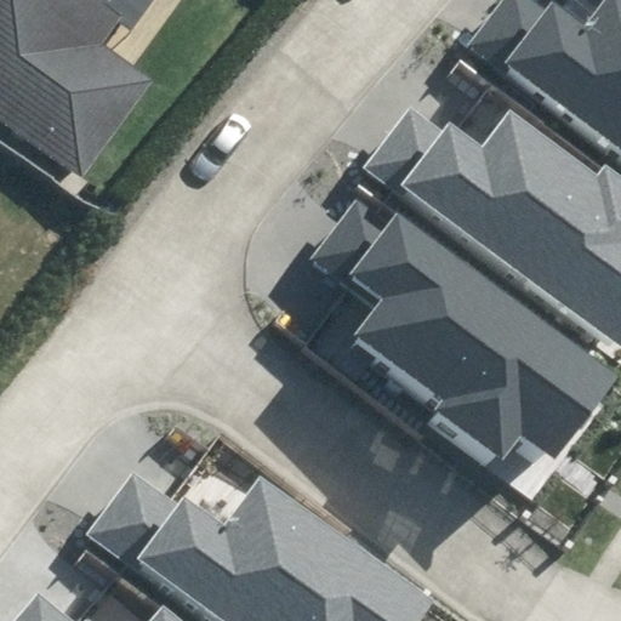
[(0,0),(0,117),(84,176),(152,80),(102,46),(118,23),(130,32),(153,0),(0,0)]
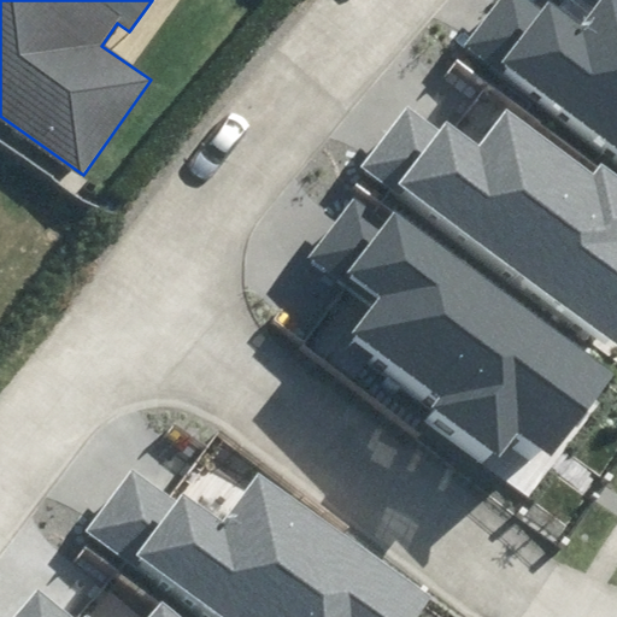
[(532,0),(493,0),(463,42),(616,154),(616,0),(601,0),(583,25),(548,0),(546,0),(542,7),(532,0)]
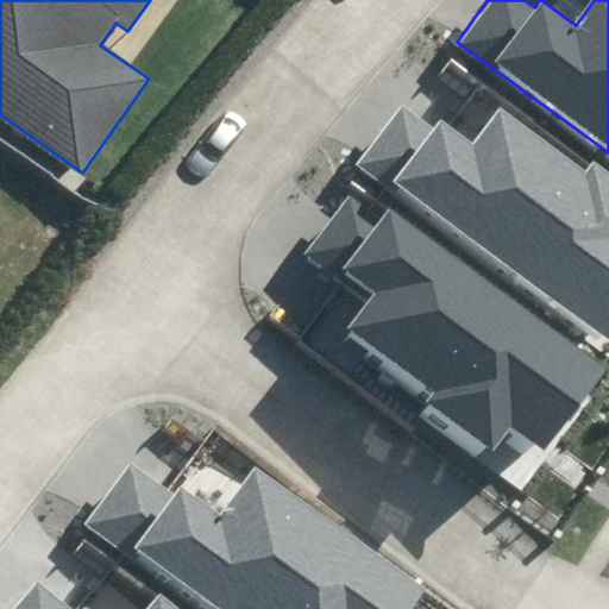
[(395,108),(358,159),(608,341),(608,339),(608,170),(590,157),(581,169),(497,108),(472,143),(441,120),(431,135),(395,108)]
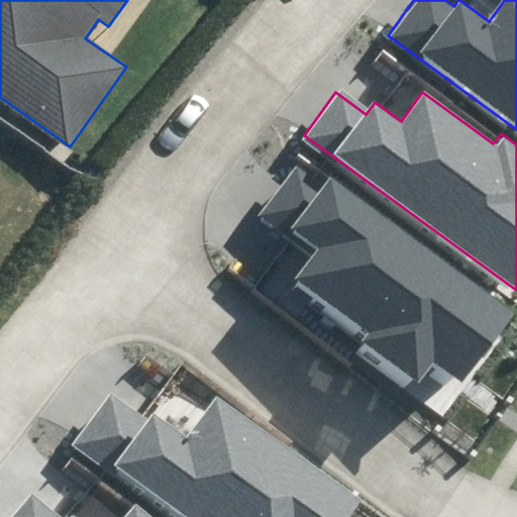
[(362,339),(419,382),(434,360),(463,382),(515,312),(307,160),(264,218),(313,254),(298,275),(371,327),(362,339)]
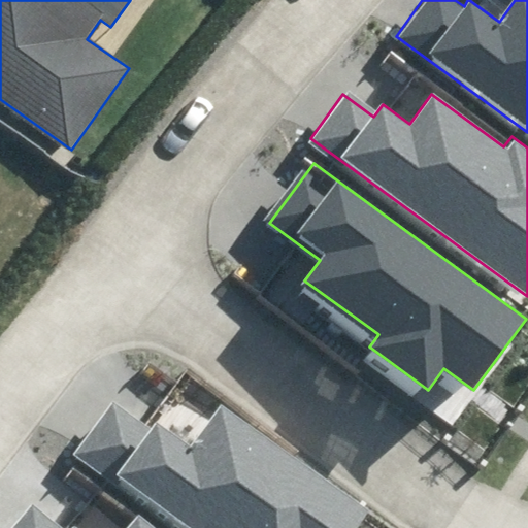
[(114,395),(74,452),(184,527),(354,527),(367,509),(220,406),(190,449),(114,395)]
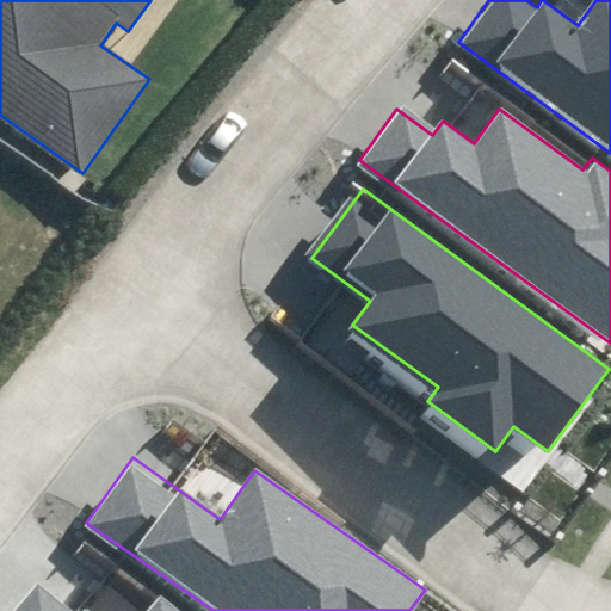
[(86,610),(41,573),(7,610),(179,610),(161,596),(147,610),(86,610)]
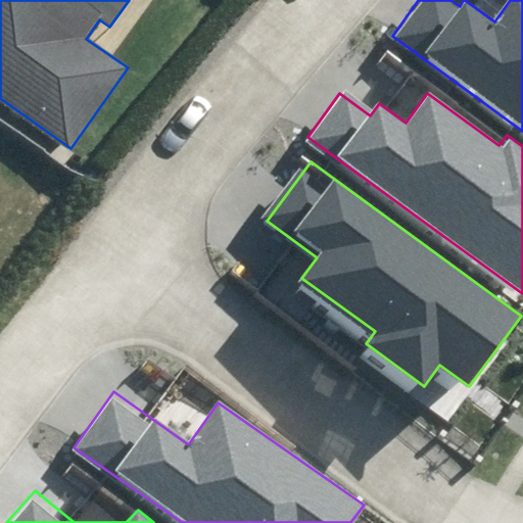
All buildings are outlined.
